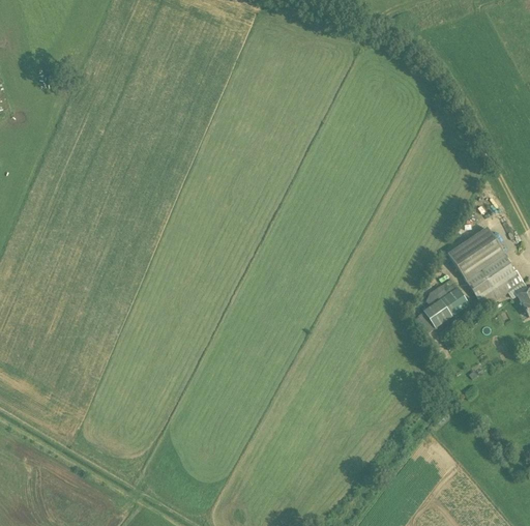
[(516,270),(505,254),(488,227),(448,254),(476,296),(471,299),(476,309),(482,304),(484,307),(524,280),(517,269),(516,270)]
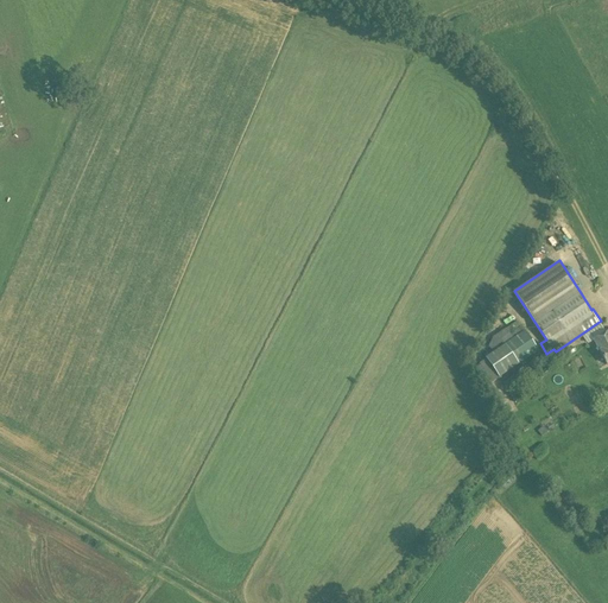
[(524,328),(517,317),(506,325),(505,325),(492,334),(488,343),(493,350),(485,355),(486,355),(479,360),(476,365),(488,382),(538,348),(524,328)]
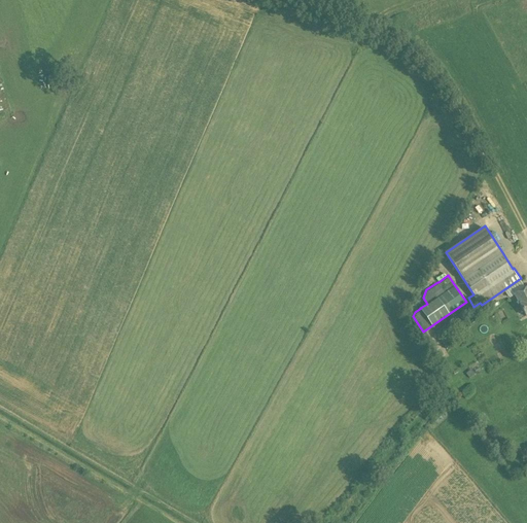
[(526,314),(526,313),(526,285),(516,292),(526,314)]
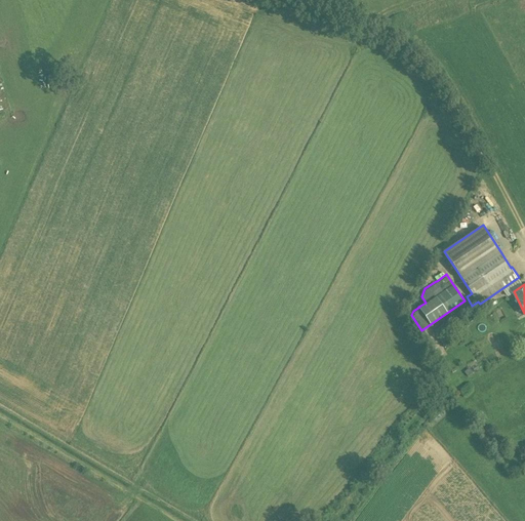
[(449,323),(471,310),(468,305),(446,319),(449,323)]
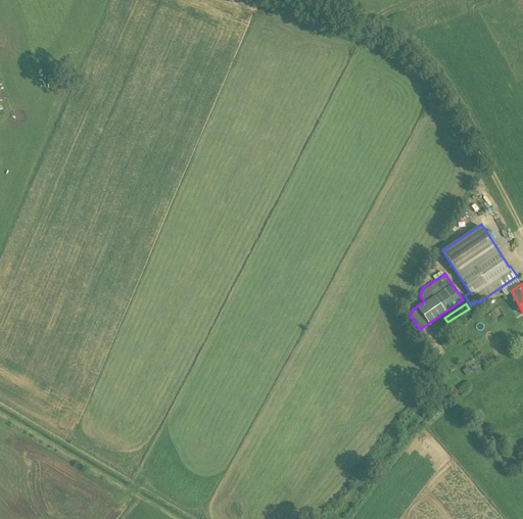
[(445,327),(444,324),(447,322),(445,318),(432,326),(435,330),(438,328),(440,331),(439,331),(441,334),(438,336),(442,343),(455,336),(448,326),(445,327)]
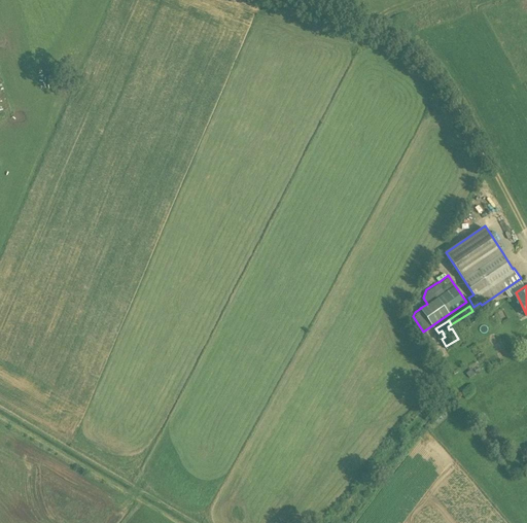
[(429,335),(427,333),(422,336),(435,357),(444,352),(435,339),(433,340),(430,335),(429,335)]
